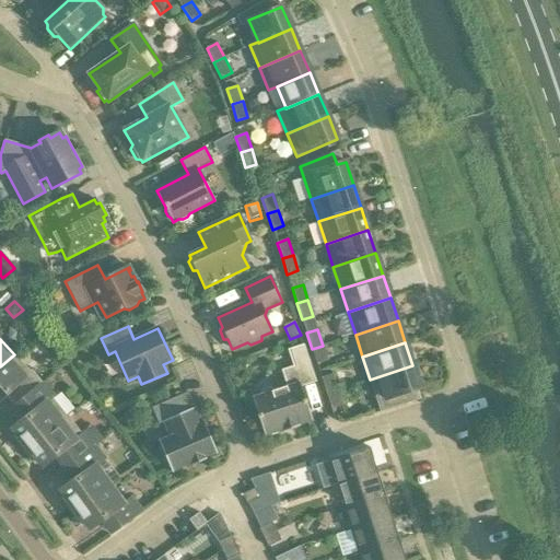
[(301,387),(316,382),(304,345),(288,350),(293,366),(281,371),(287,387),(275,392),(273,389),(270,388),(263,391),(260,394),(260,396),(253,398),(259,420),(259,424),(260,429),(264,432),(265,435),(268,434),(272,435),(276,434),(280,431),(283,430),(283,432),(299,427),(298,424),(312,420),(301,387)]
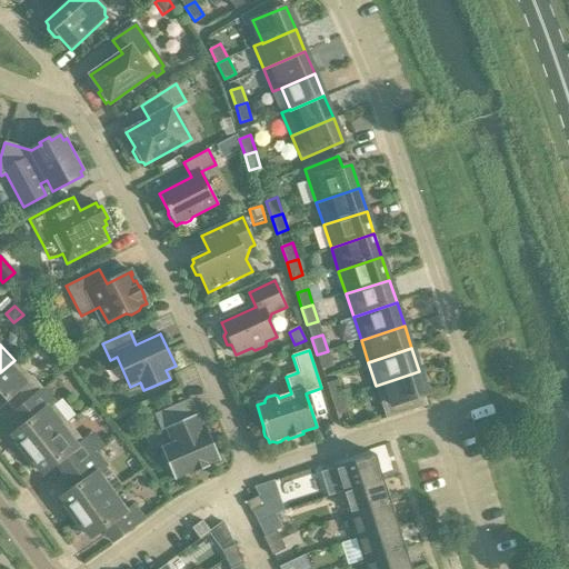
[(328,351),(317,355),(322,370),(333,367),(328,351)]
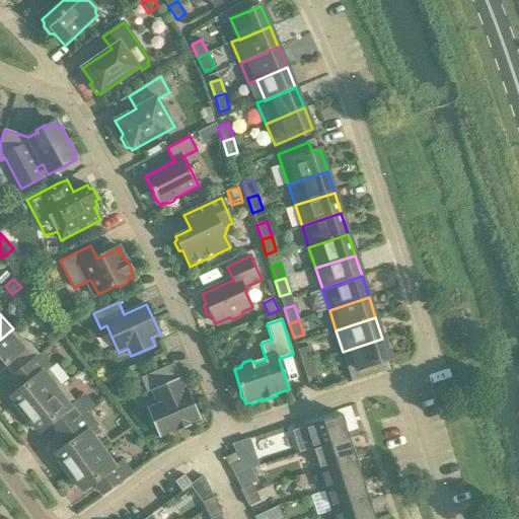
[(27,345),(13,328),(0,340),(0,371),(10,363),(18,373),(39,356),(28,344),(27,345)]
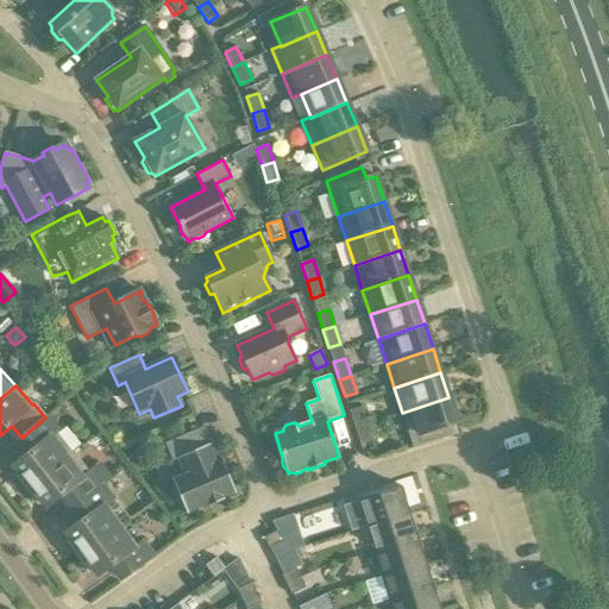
[(457,424),(449,397),(402,413),(414,447),(441,439),(438,429),(457,424)]
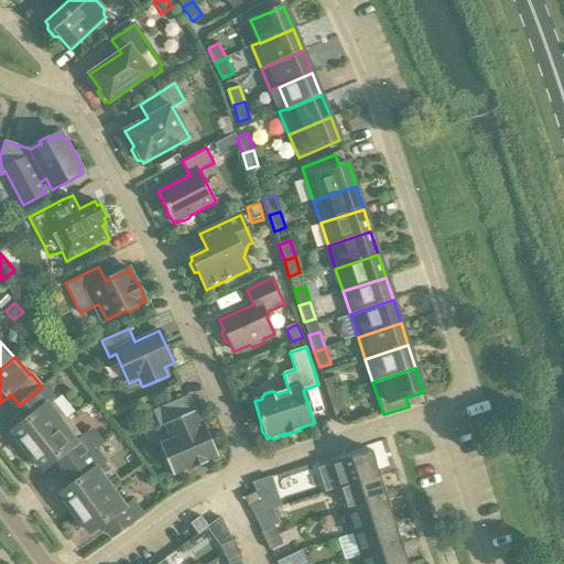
[(328,397),(339,393),(335,377),(324,380),(328,397)]
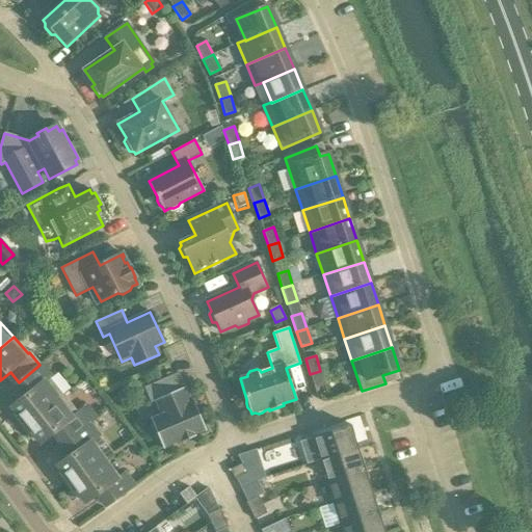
[(16,386),(25,396),(11,407),(16,413),(11,416),(23,428),(63,396),(49,378),(51,377),(40,365),(19,382),(16,386)]
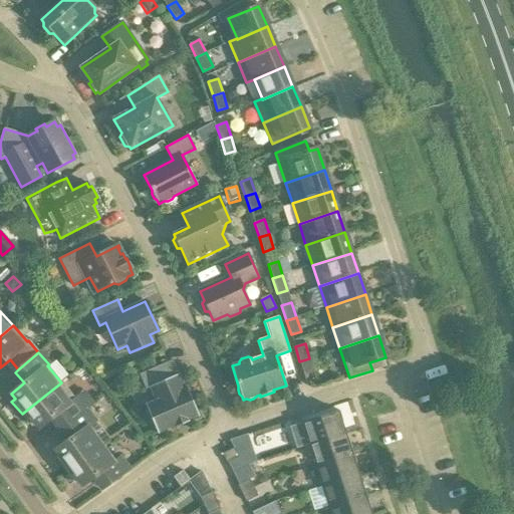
[(314,372),(309,358),(299,361),(304,375),(314,372)]
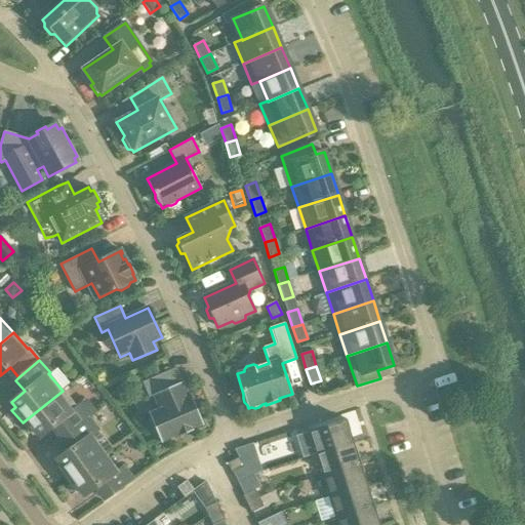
[(202,426),(203,425),(191,395),(190,396),(190,397),(188,398),(183,384),(184,384),(183,382),(177,385),(171,370),(143,382),(149,398),(154,396),(160,410),(150,414),(150,413),(148,413),(151,420),(149,421),(155,437),(158,436),(161,443),(162,443),(161,441),(179,434),(180,435),(179,436),(180,437),(193,432),(192,431),(191,431),(190,429),(201,425),(202,426)]
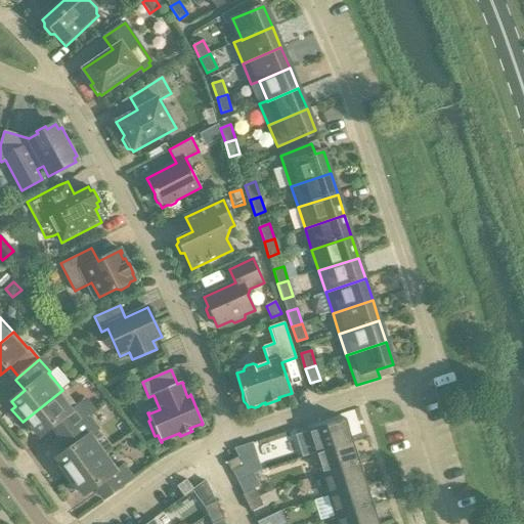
[(62,390),(23,422),(33,435),(36,432),(40,437),(53,427),(62,437),(87,418),(78,405),(76,406),(62,390)]
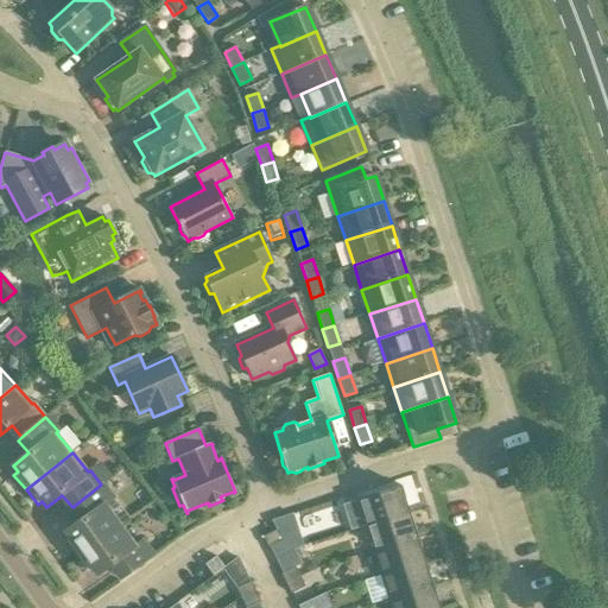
[(73,507),(82,520),(65,532),(70,538),(65,542),(77,557),(119,526),(103,506),(112,500),(101,485),(73,507)]
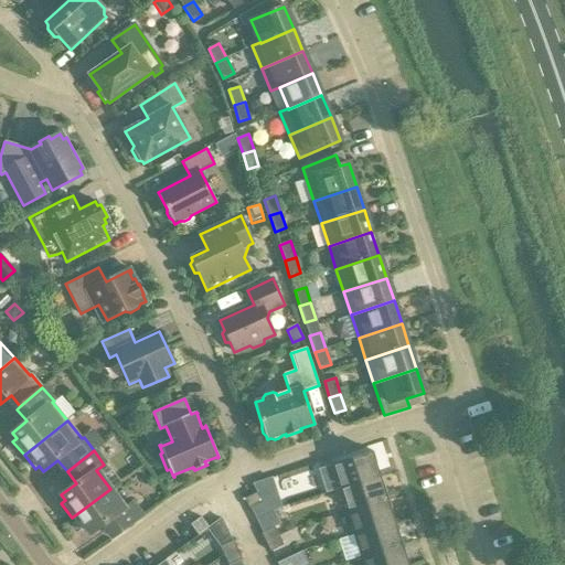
[(340,489),(380,476),(374,459),(375,458),(373,451),(368,454),(332,466),(340,489)]
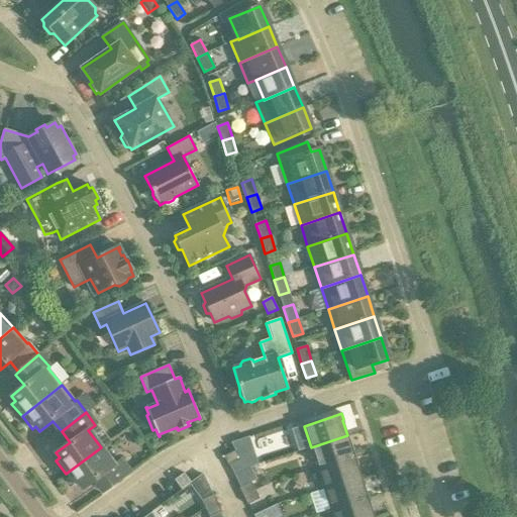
[(347,435),(311,447),(317,469),(355,456),(353,450),(352,451),(347,435)]
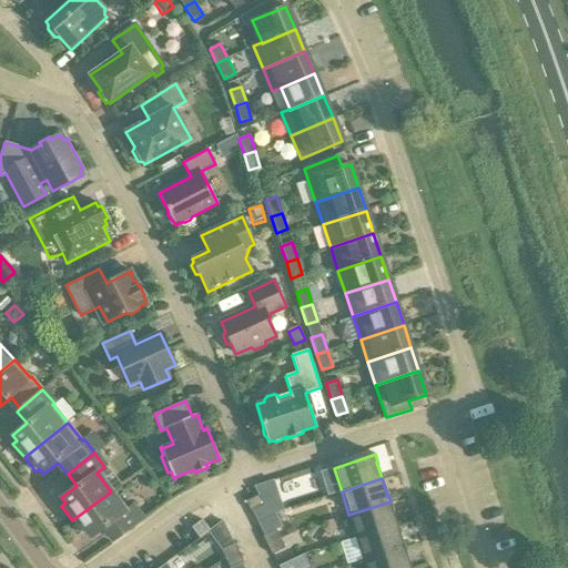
[(124,511),(111,492),(72,520),(82,535),(87,531),(91,537),(107,527),(115,539),(143,519),(133,506),(124,511)]
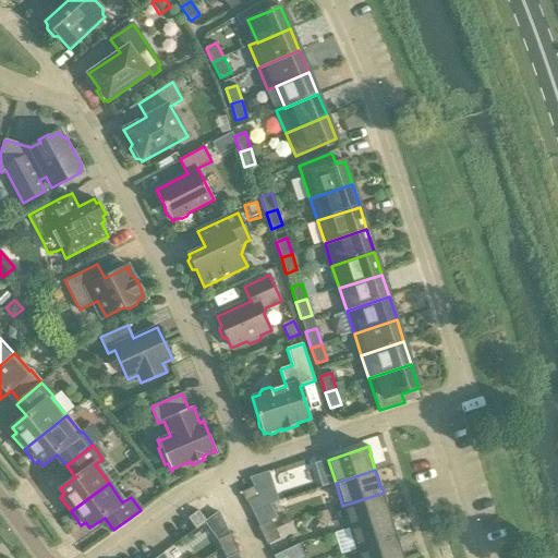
[(246,502),(259,496),(254,487),(242,493),(246,502)]
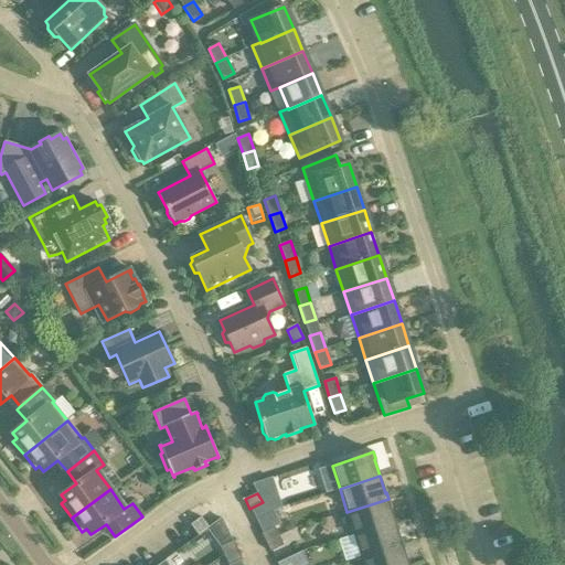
[(388,499),(347,512),(354,535),(394,522),(388,504),(391,504),(388,499)]
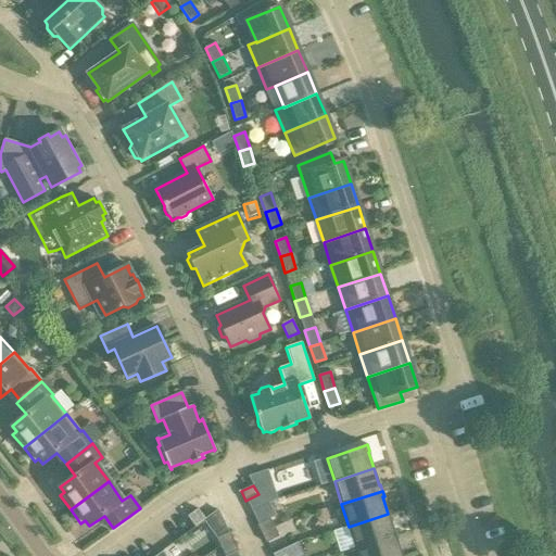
[(196,527),(205,519),(198,509),(187,517),(196,527)]
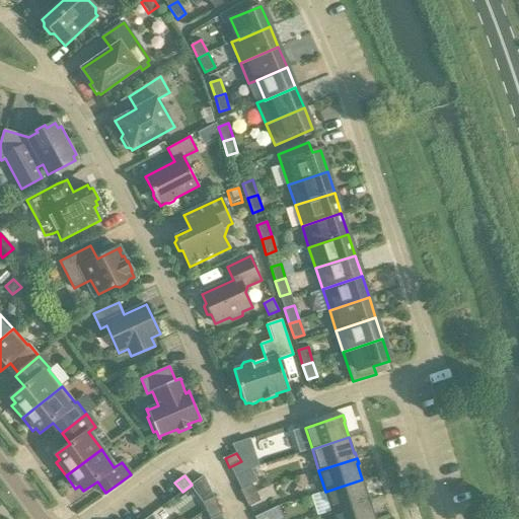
[(362,479),(325,492),(331,512),(370,500),(369,495),(367,495),(362,479)]
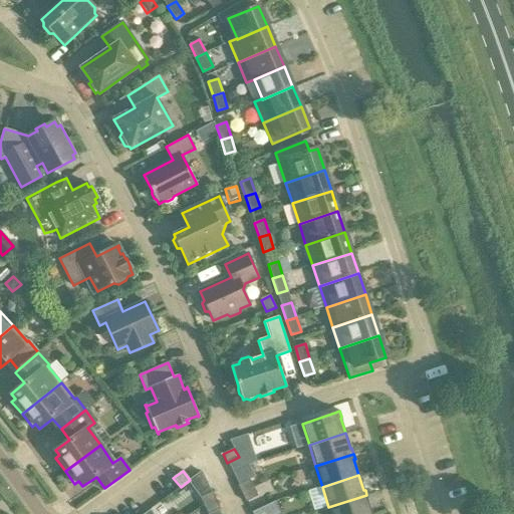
[(242,494),(254,488),(250,480),(238,486),(242,494)]
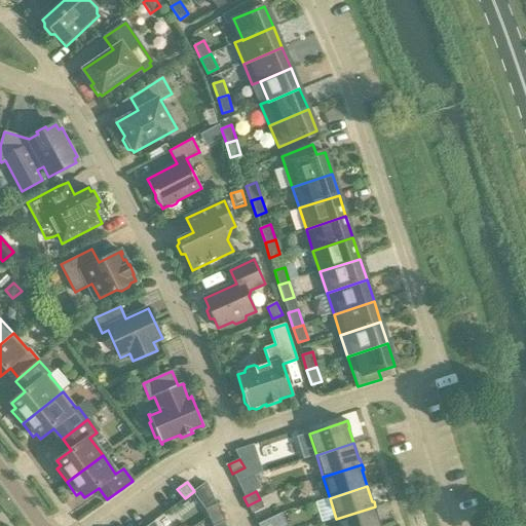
[(260,499),(248,505),(252,514),(264,508),(260,499)]
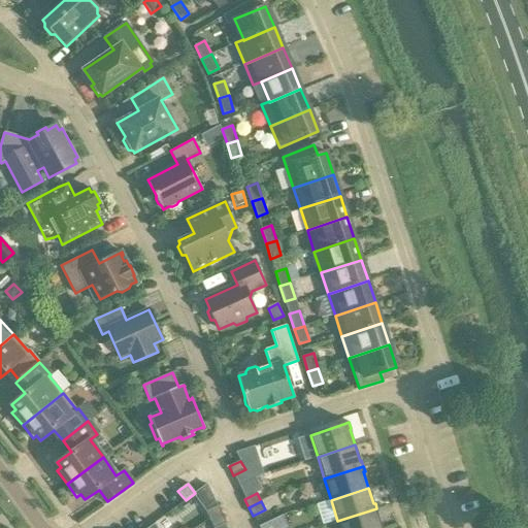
[(210,520),(222,515),(218,505),(205,512),(210,520)]
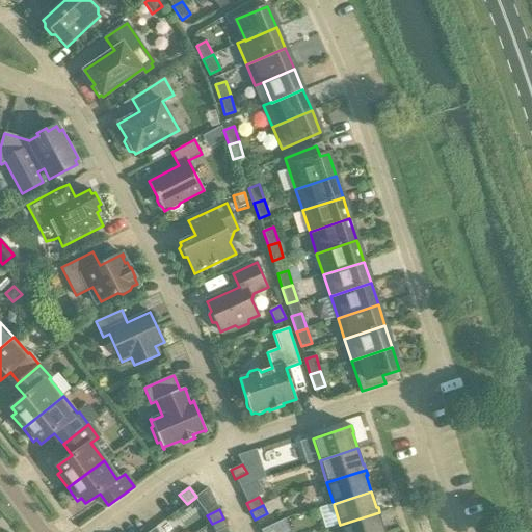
[(379,512),(340,525),(342,531),(383,531),(379,517),(381,517),(379,512)]
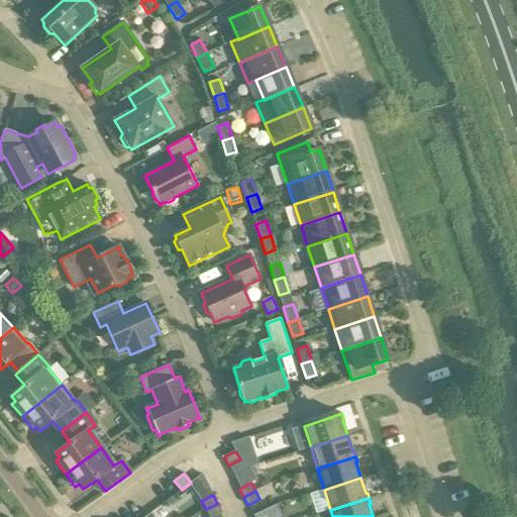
[(217,504),(206,509),(209,516),(211,516),(221,512),(217,504)]
